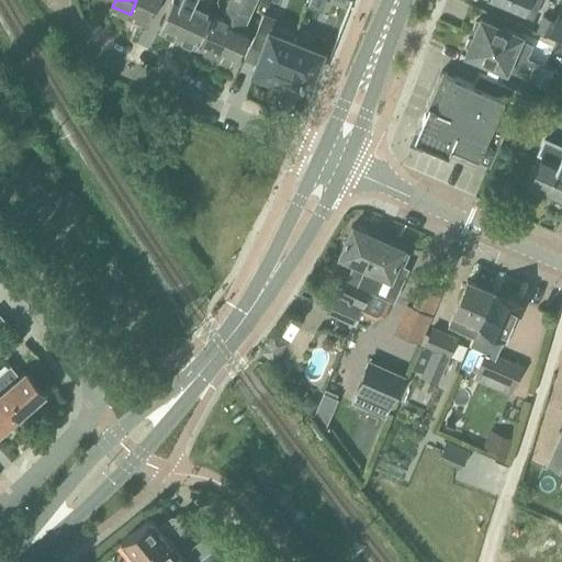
[(136,0),(131,14),(148,23),(158,0),(136,0)]
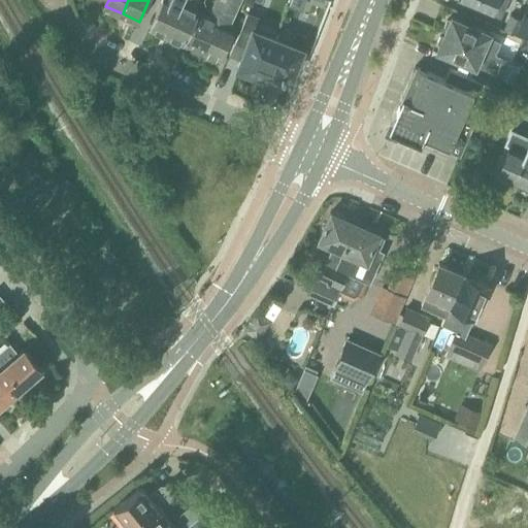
[(164,0),(152,29),(168,35),(183,0),(164,0)]
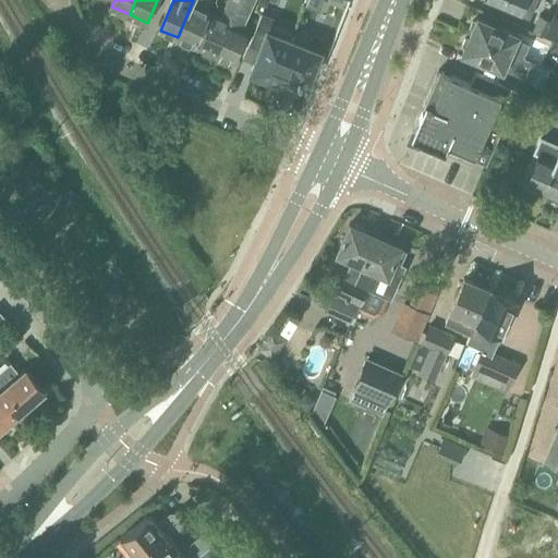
[(206,0),(193,0),(178,37),(194,45),(209,10),(204,8),(206,0)]
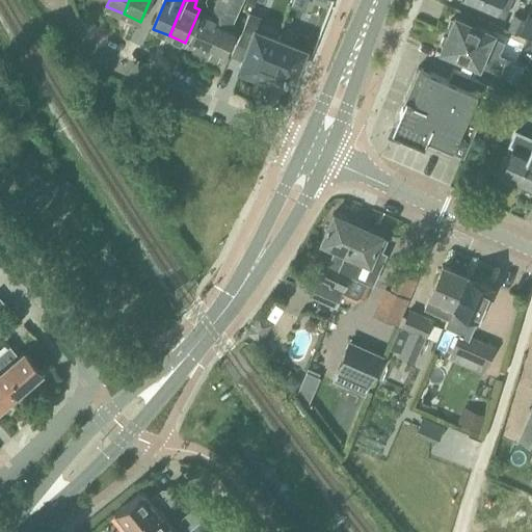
[(190,45),(206,52),(221,20),(230,0),(216,0),(211,15),(206,11),(190,45)]
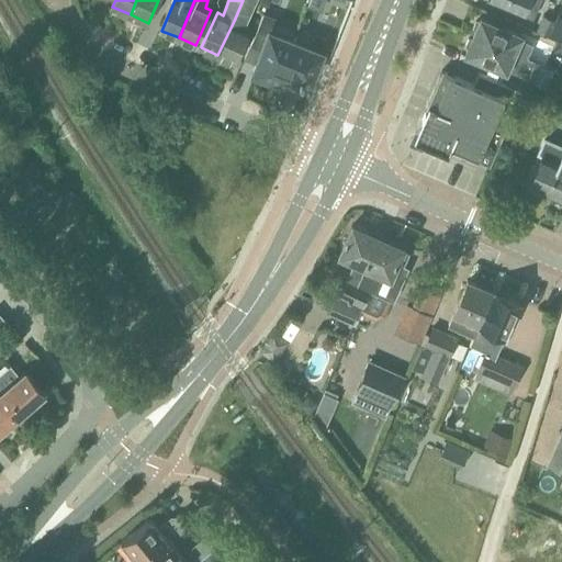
[(248,14),(248,15),(255,0),(243,0),(234,21),(217,55),(235,63),(250,29),(243,24),(248,14)]
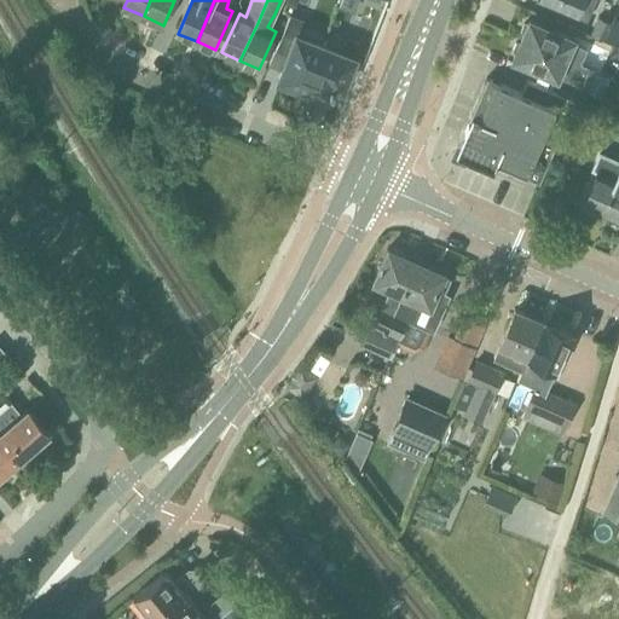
[(560,11),(586,23),(596,0),(538,0),(560,10),(560,11)]
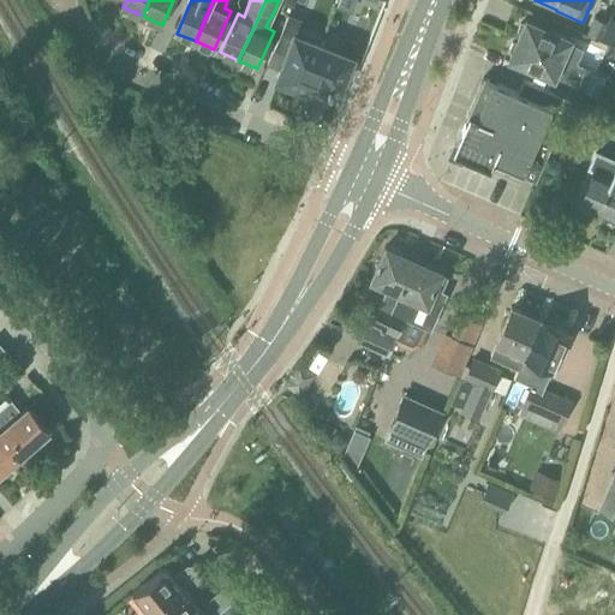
[(280,35),(273,49),(287,54),(281,70),(278,78),(294,85),(299,87),(304,89),(322,45),(297,34),(302,21),(287,16),(280,35)]
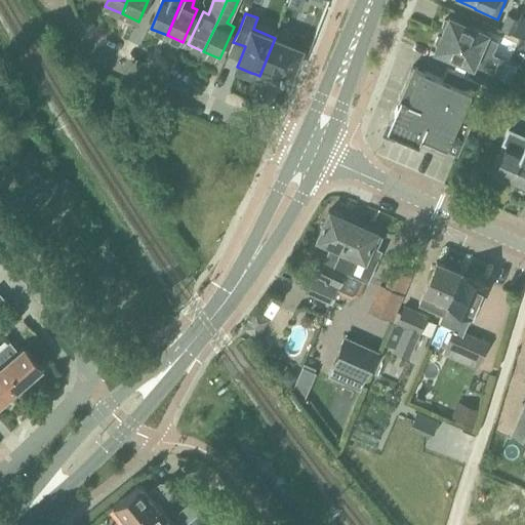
[(508,16),(501,31),(524,40),(524,18),(521,17),(519,22),(508,16)]
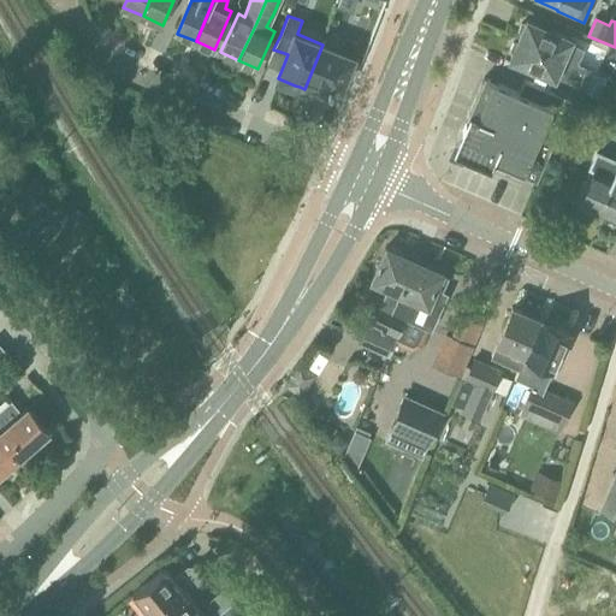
[(520,37),(579,64),(585,48),(570,42),(572,40),(527,21),(527,22),(521,24),(519,30),(521,36),(520,37)]
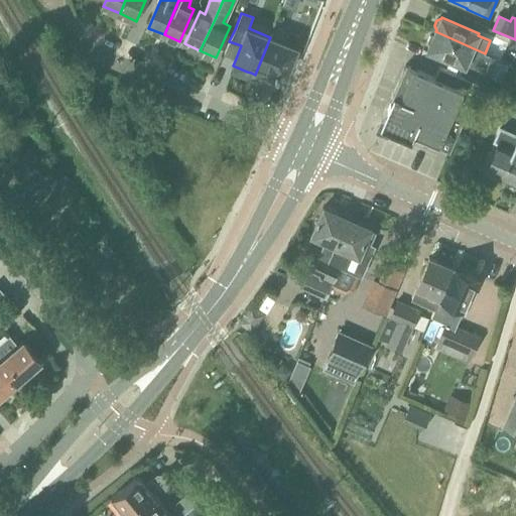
[(430,36),(427,41),(429,45),(428,49),(465,66),(467,60),(479,66),(486,69),(491,56),(485,53),(435,31),(434,34),(430,36)]
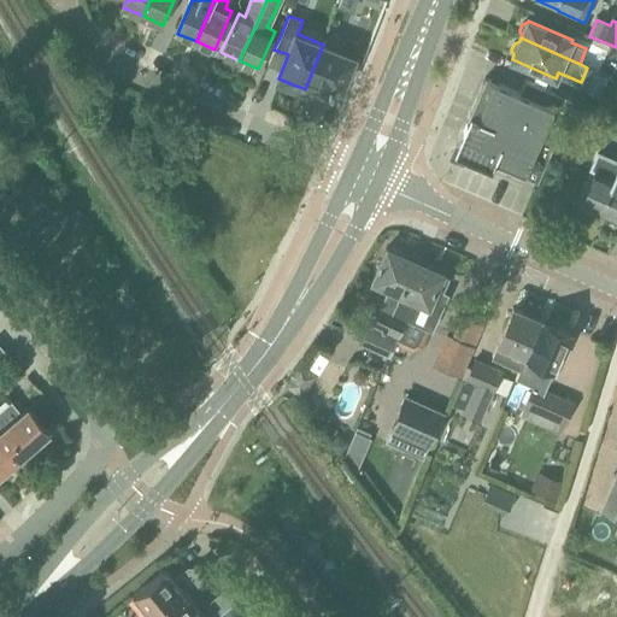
[(323,45),(305,89),(328,98),(331,89),(334,84),(342,88),(359,43),(347,39),(341,52),(323,45)]
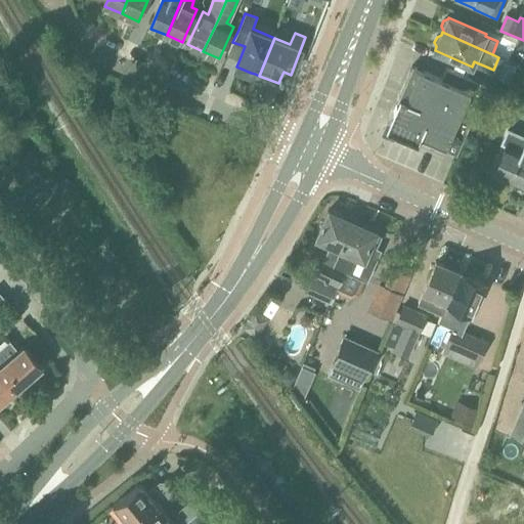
[(400,96),(387,128),(438,150),(437,151),(443,154),(443,153),(445,148),(457,154),(465,135),(470,125),(487,85),(446,68),(442,78),(413,67),(413,66),(412,66),(410,72),(411,72),(400,96)]
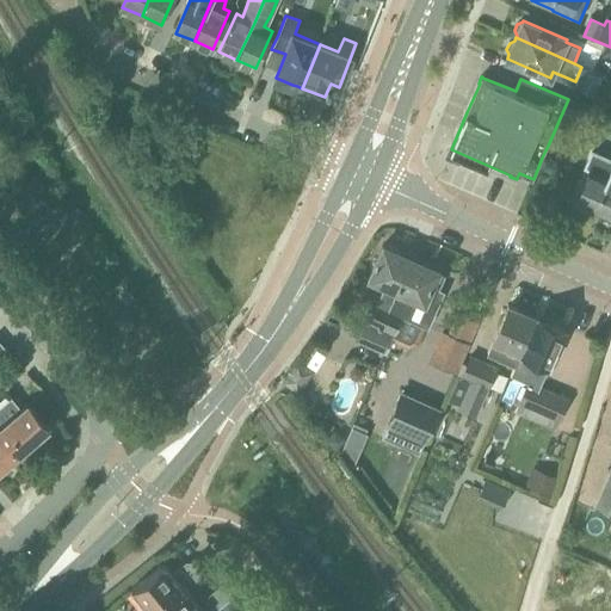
[(574,205),(610,222),(610,162),(593,154),(587,168),(591,170),(574,205)]
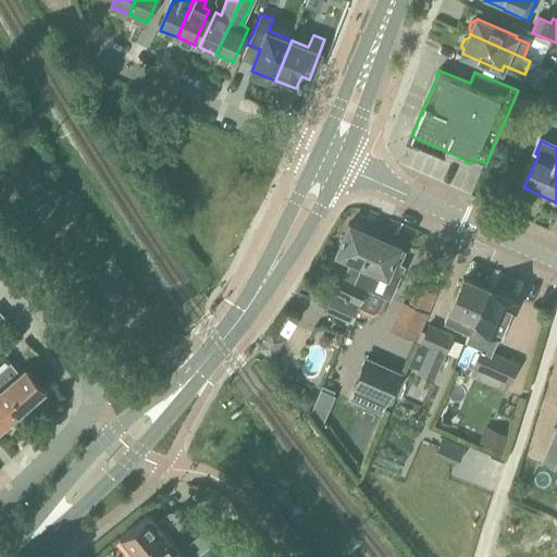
[(366,289),(367,289),(368,285),(355,280),(374,236),(349,225),(335,255),(356,264),(350,279),(342,274),(324,310),(350,322),(357,307),(366,289)]
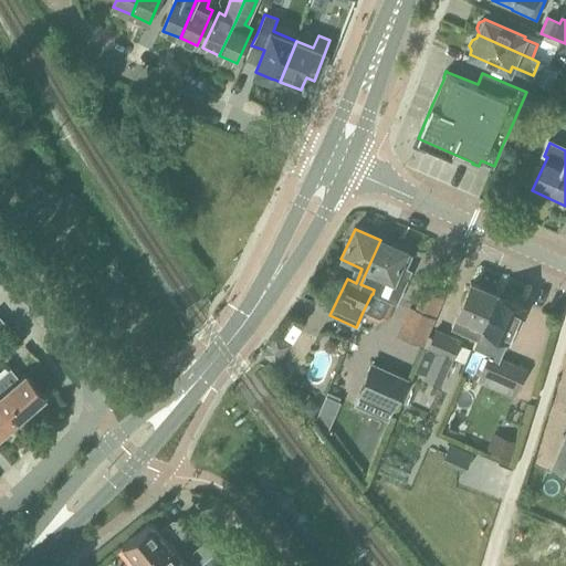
[(380,240),(360,284),(374,290),(373,294),(371,294),(363,312),(379,318),(387,316),(392,303),(395,304),(410,272),(400,268),(407,252),(380,240)]
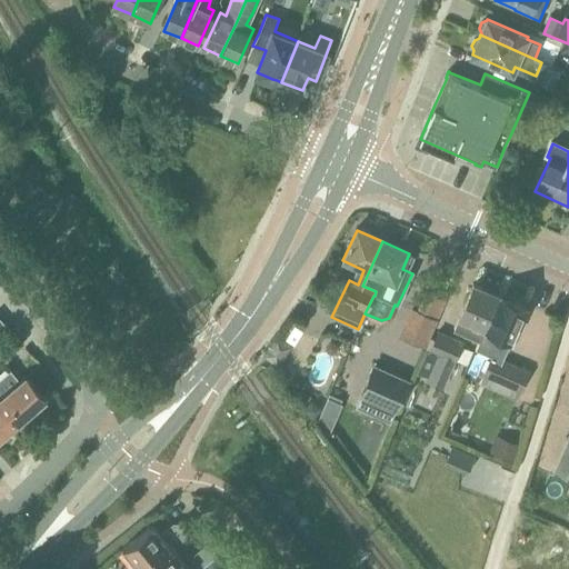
[(455,329),(480,341),(485,330),(500,297),(473,286),(459,319),(455,329)]
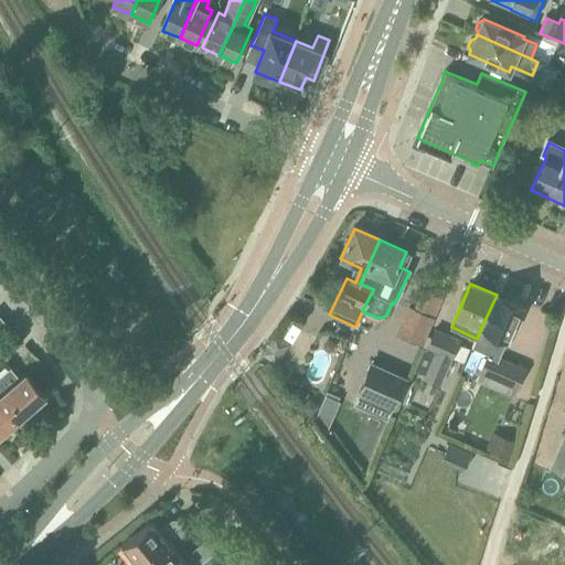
[(476,340),(473,345),(489,352),(500,356),(502,351),(503,352),(509,339),(523,307),(497,295),(481,328),(477,339),(476,340)]
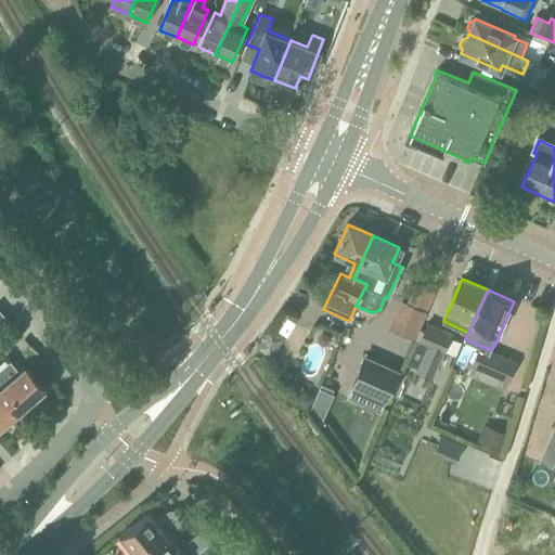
[(400,300),(388,327),(415,338),(426,312),(400,300)]
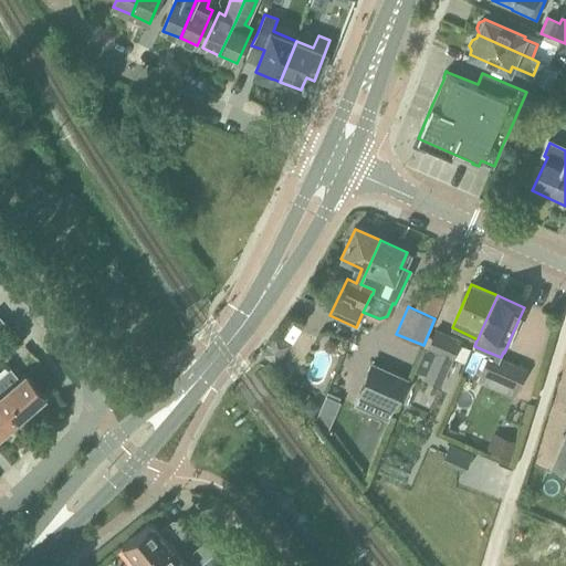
[(443,384),(460,343),(436,333),(419,374),(443,384)]
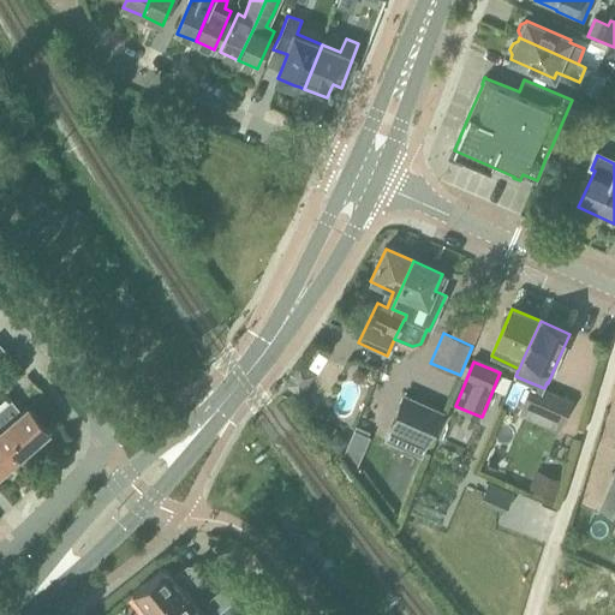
[(572,400),(532,383),(519,413),(559,430),(572,400)]
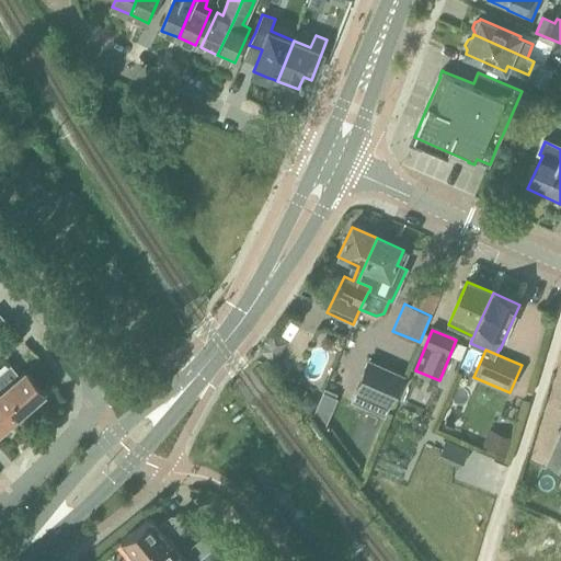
[(385,415),(388,405),(401,378),(367,363),(354,390),(355,391),(351,401),(385,415)]
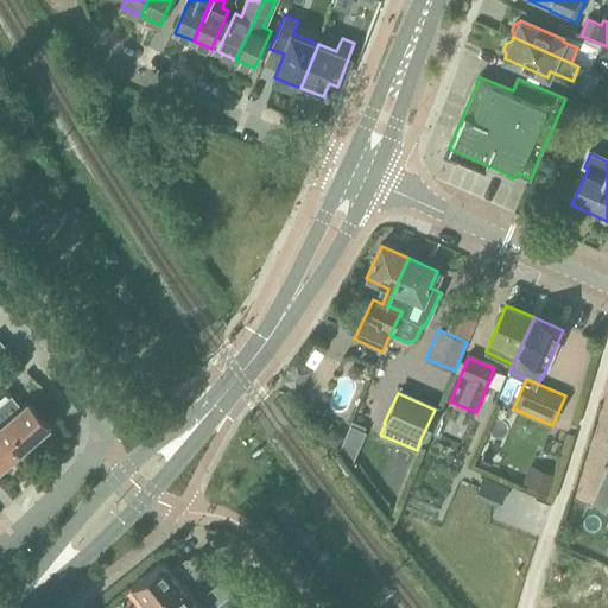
[(0,436),(16,454),(29,442),(32,443),(39,437),(39,434),(49,425),(27,401),(20,407),(12,397),(0,406),(0,436)]
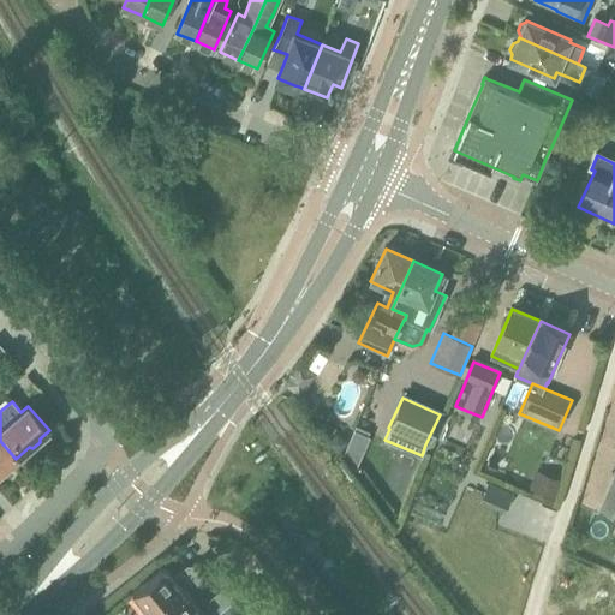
[(362,457),(370,436),(368,436),(356,430),(346,451),(362,457)]
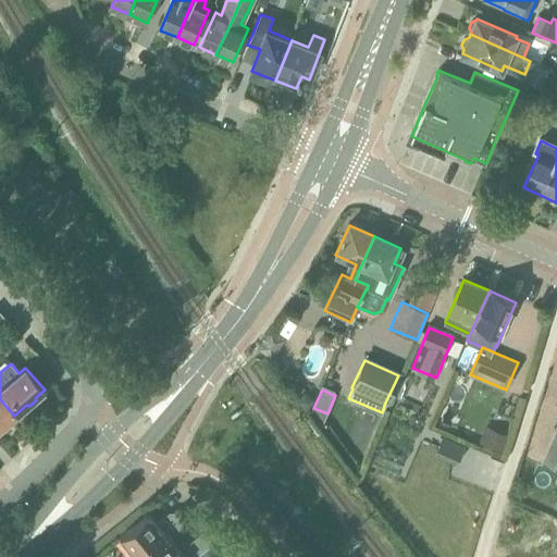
[(14,416),(0,399),(0,431),(3,429),(2,426),(14,416)]
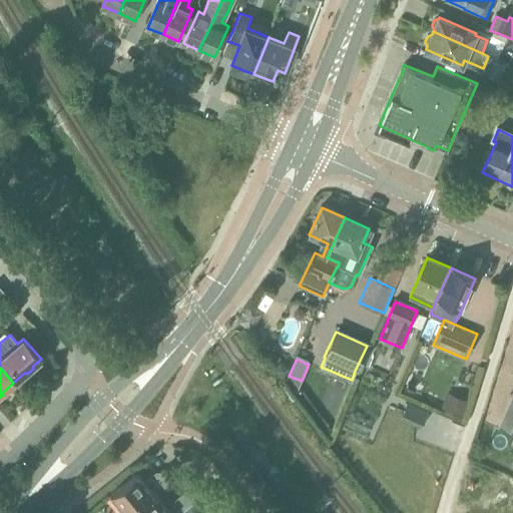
[(442,392),(434,407),(452,417),(460,402),(442,392)]
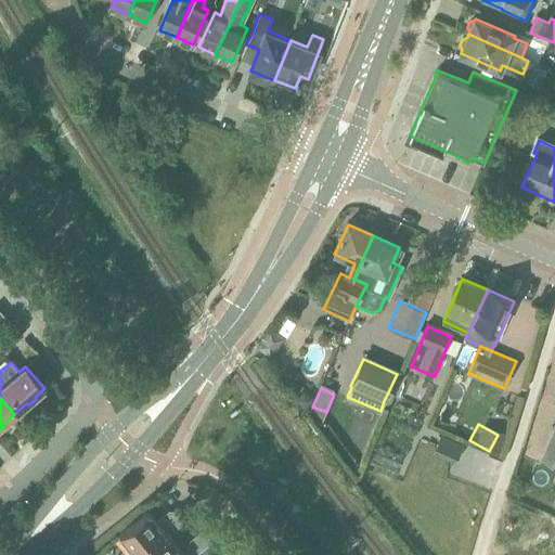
[(554,429),(543,457),(554,463),(554,429)]
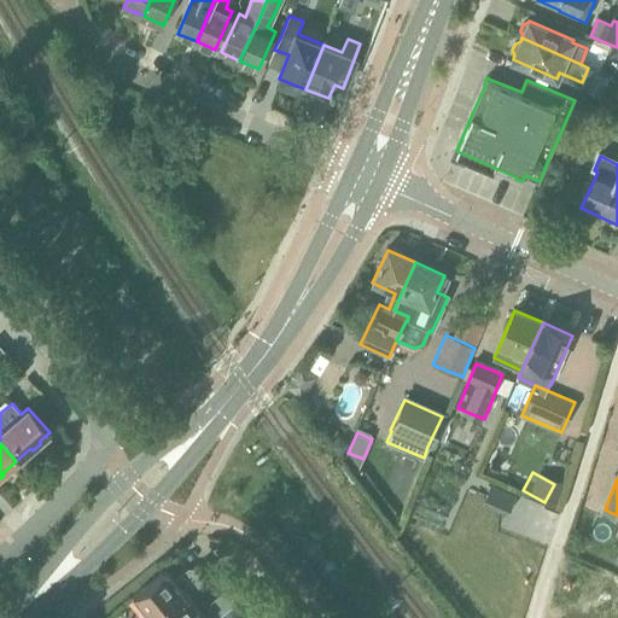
[(507,516),(516,496),(493,485),(483,505),(507,516)]
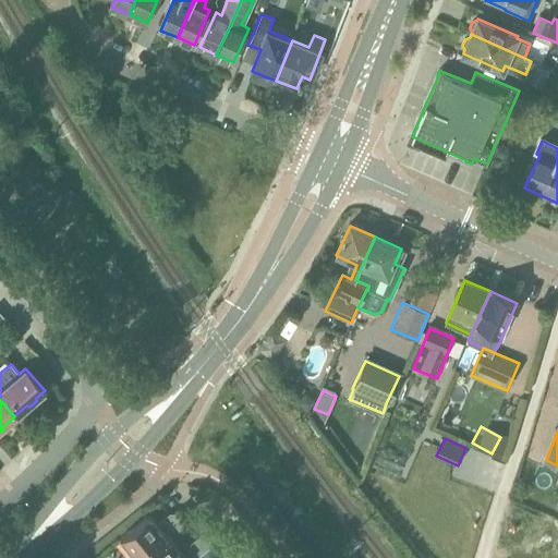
[(119,542),(132,557),(134,557),(164,535),(176,524),(190,514),(183,507),(170,518),(164,517),(155,524),(149,518),(119,542)]
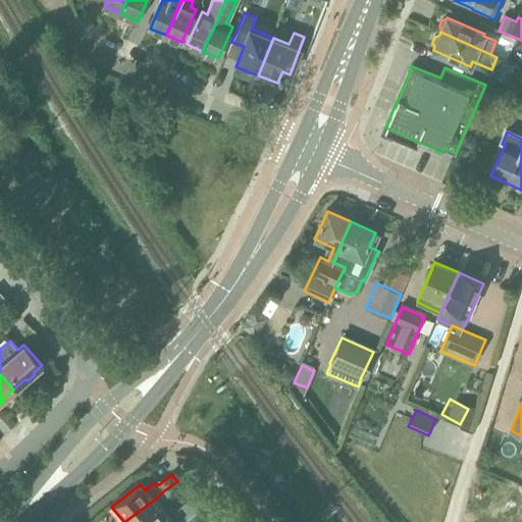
[(164,490),(169,497),(183,486),(177,481),(164,490)]
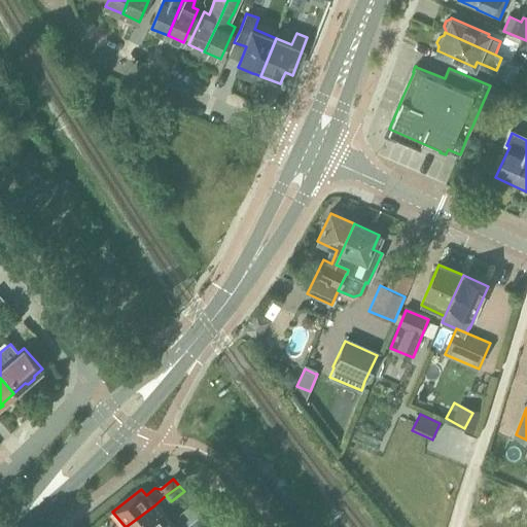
[(161,526),(168,522),(154,505),(127,526),(161,526)]
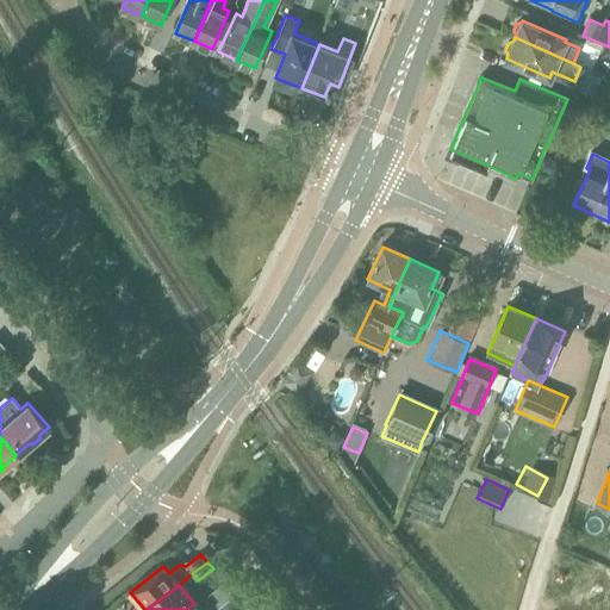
[(206,609),(199,609),(194,604),(186,609),(228,609),(240,602),(234,595),(219,607),(211,607),(206,609)]
